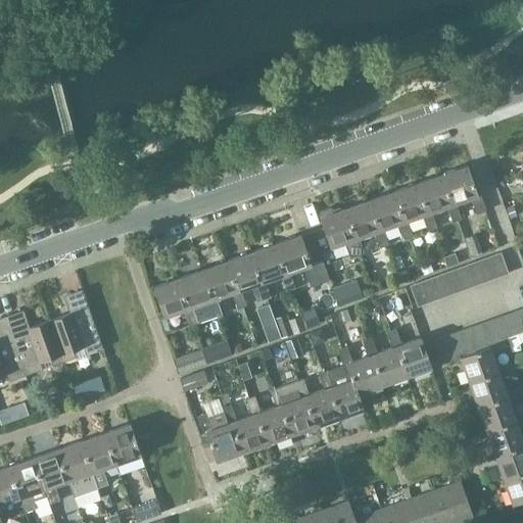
[(466,167),(441,175),(452,204),(455,203),(470,198),(476,214),(485,210),(479,193),(476,194),(466,167)]
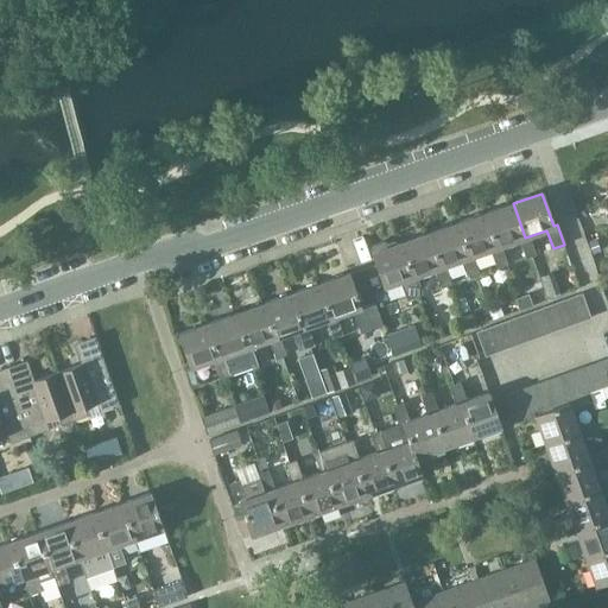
[(513,203),(485,213),(498,248),(501,247),(518,240),(525,258),(532,255),(536,254),(529,236),(525,238),(513,203)]
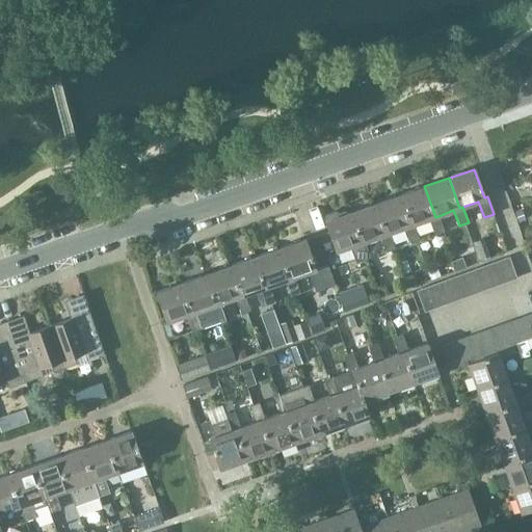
[(424,186),(399,195),(410,225),(414,224),(429,219),(435,235),(441,233),(444,232),(439,216),(435,217),(424,186)]
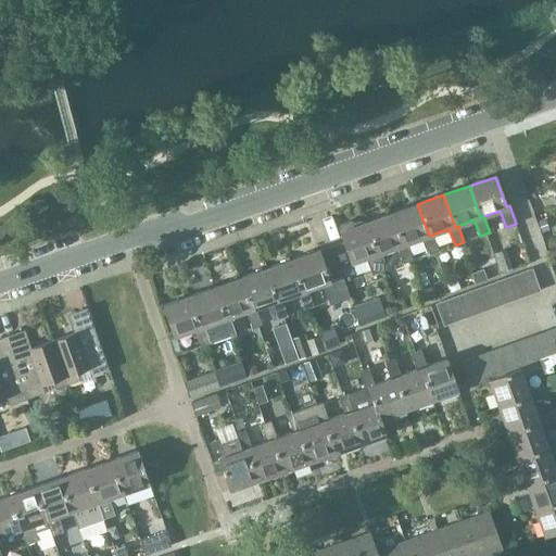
[(417,204),(391,213),(403,244),(406,243),(422,238),(429,254),(434,253),(438,251),(432,235),(429,236),(417,204)]
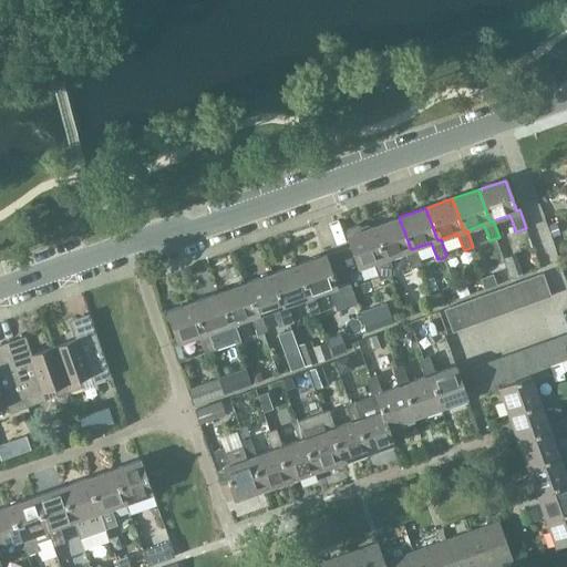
[(399,217),(372,227),(384,260),(388,259),(405,253),(411,268),(416,267),(421,265),(414,248),(411,249),(399,217)]
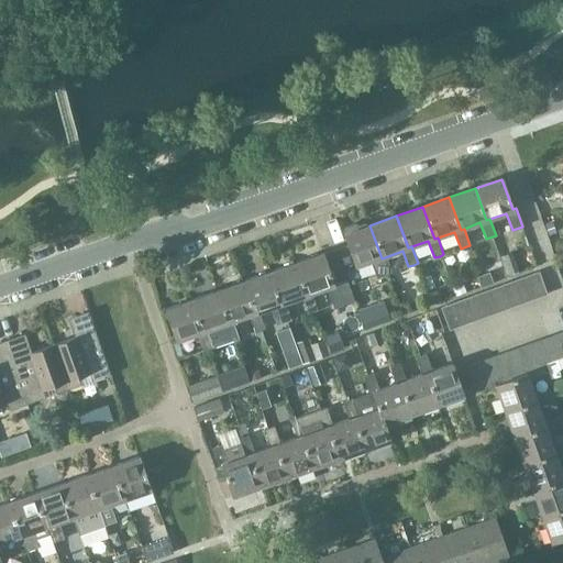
[(552,222),(545,224),(549,234),(556,232),(552,222)]
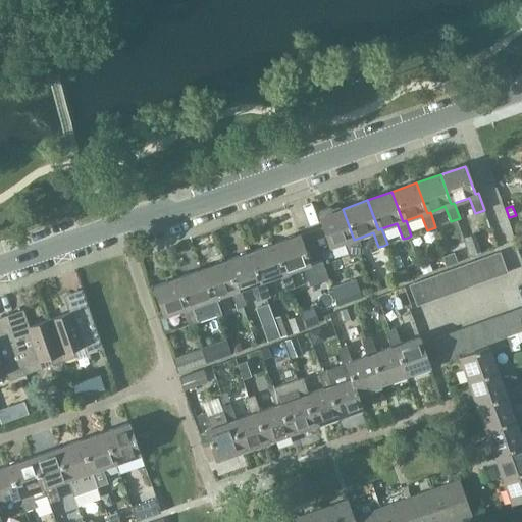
[(322,227),(310,231),(321,260),(332,256),(329,247),(344,242),(347,250),(350,249),(352,256),(359,254),(362,253),(357,239),(354,240),(343,209),(332,212),(331,209),(328,208),(320,211),(318,213),(320,217),(318,217),(322,227)]
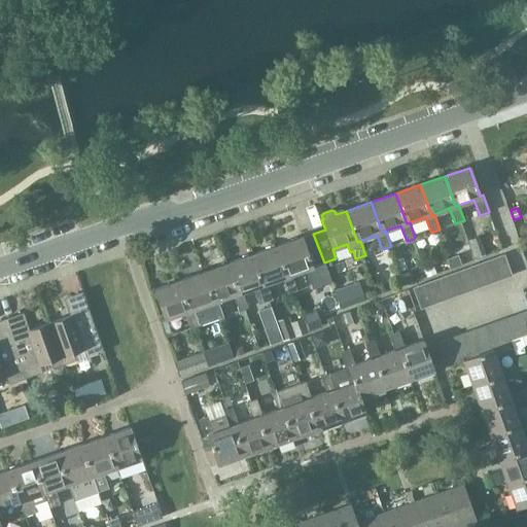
[(302,238),(277,246),(288,276),(291,275),(307,270),(310,278),(313,287),(330,281),(327,272),(324,262),(313,234),(302,238)]
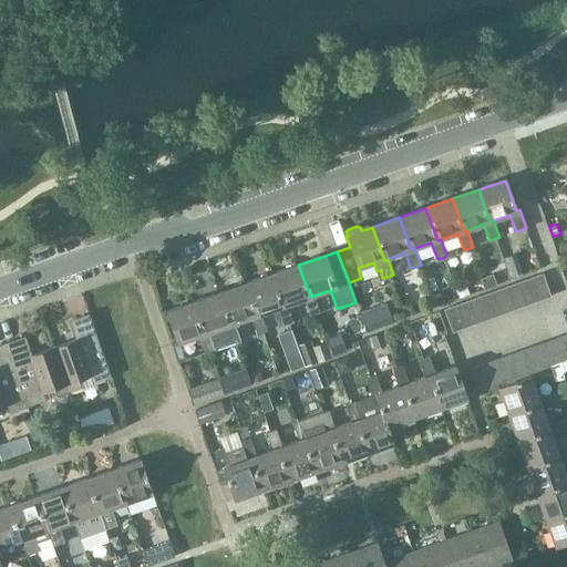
[(516,255),(503,259),(509,277),(522,272),(516,255)]
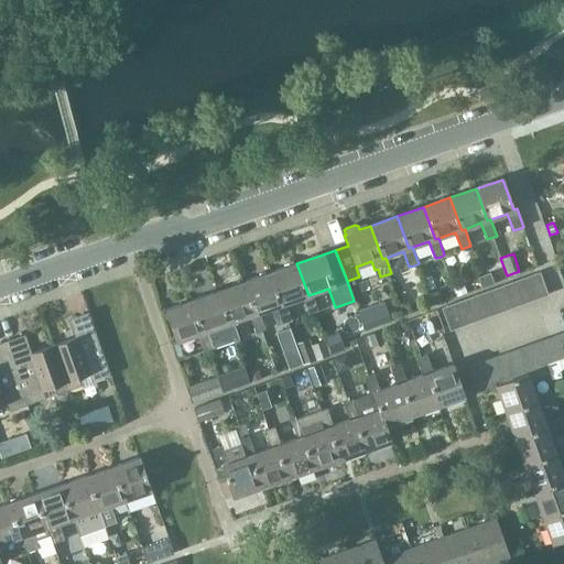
[(296,263),(271,272),(282,305),(285,304),(302,299),(307,315),(317,312),(312,294),(308,295),(296,263)]
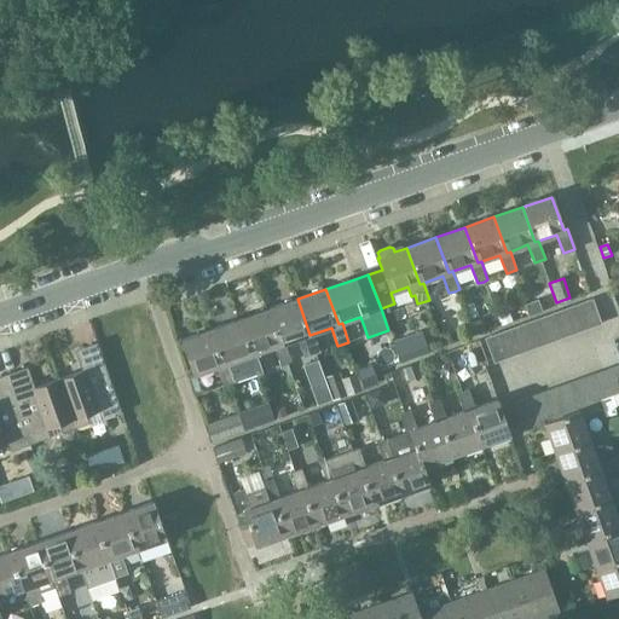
[(298,299),(268,310),(281,346),(284,343),(302,337),(310,356),(316,353),(319,353),(313,334),(310,335),(298,299)]
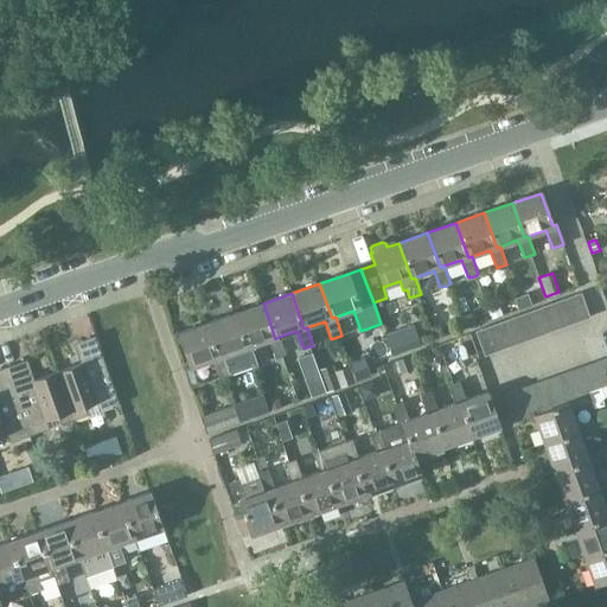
[(567,299),(576,321),(589,317),(581,293),(567,299)]
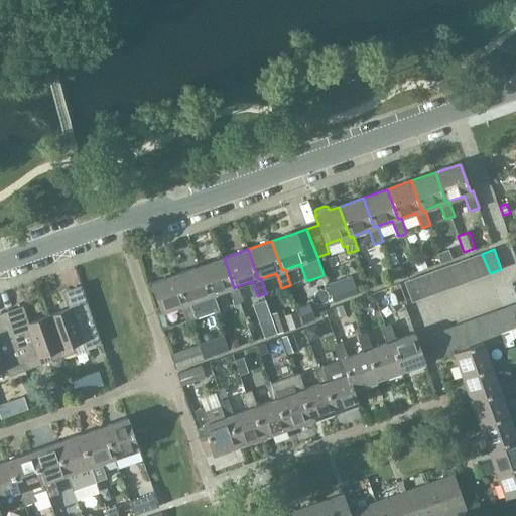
[(440,263),(452,259),(448,250),(437,254),(440,263)]
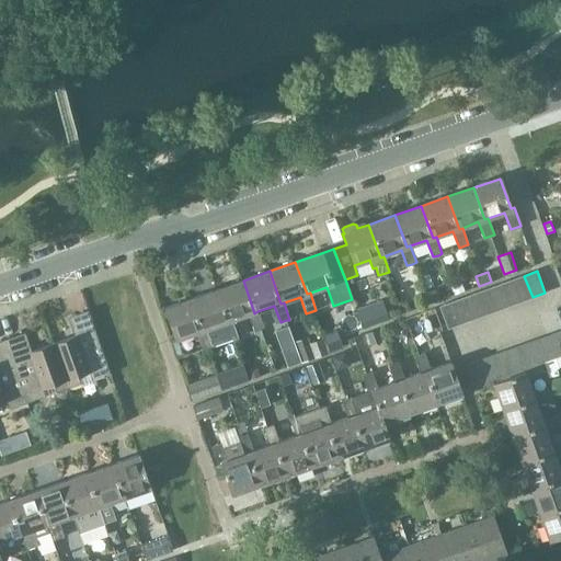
[(519,302),(533,297),(524,276),(512,279),(519,302)]
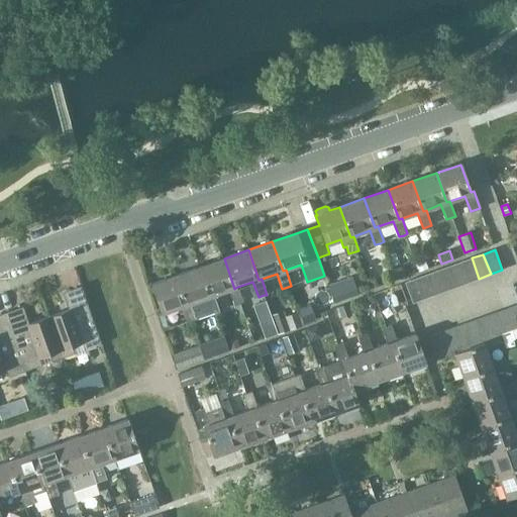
[(468,283),(479,279),(472,257),(460,263),(468,283)]
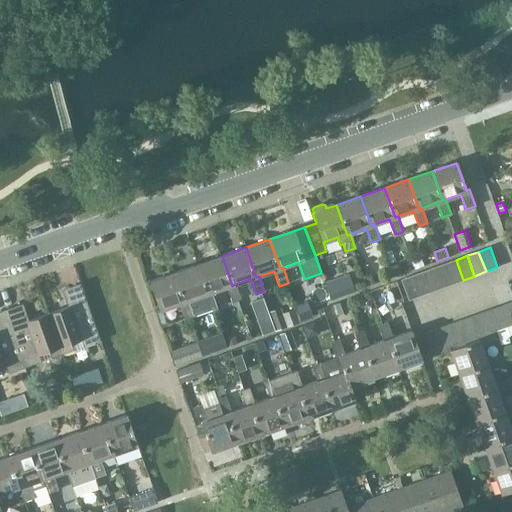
[(222,256),(198,264),(208,294),(211,293),(226,288),(232,303),(238,301),(241,299),(235,284),(232,286),(222,256)]
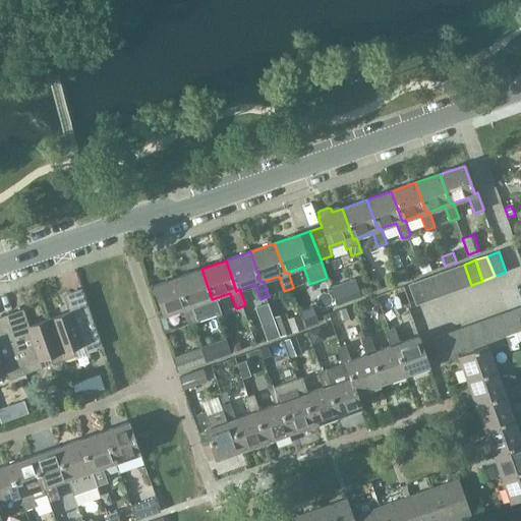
[(428,263),(419,267),(421,274),(431,271),(428,263)]
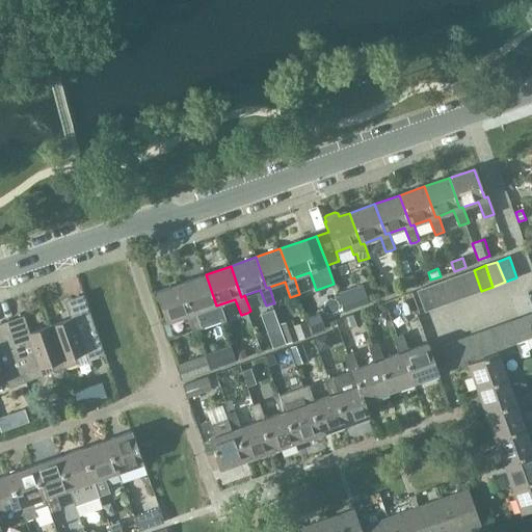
[(470,295),(481,291),(474,270),(461,274),(470,295)]
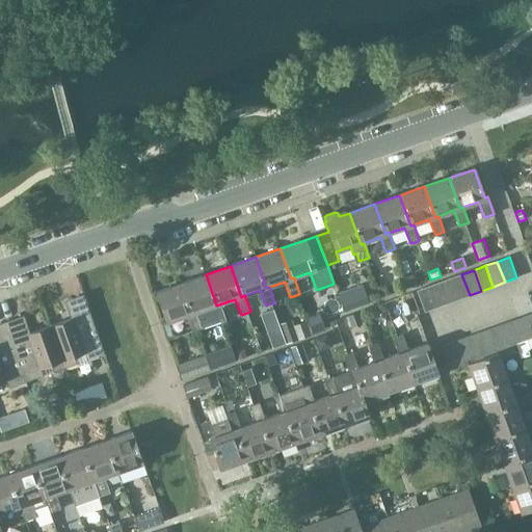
[(206,274),(181,283),(192,314),(195,313),(201,328),(225,320),(219,304),(216,306),(206,274)]
